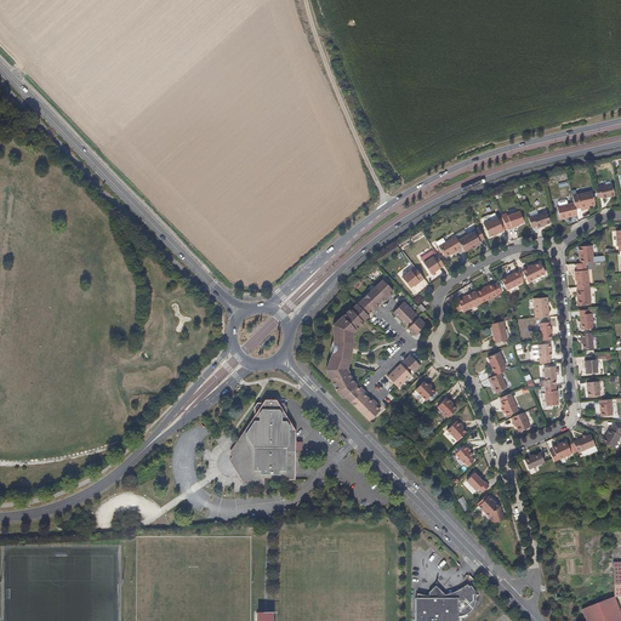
[(598,188),(602,200),(614,197),(610,184),(598,188)]
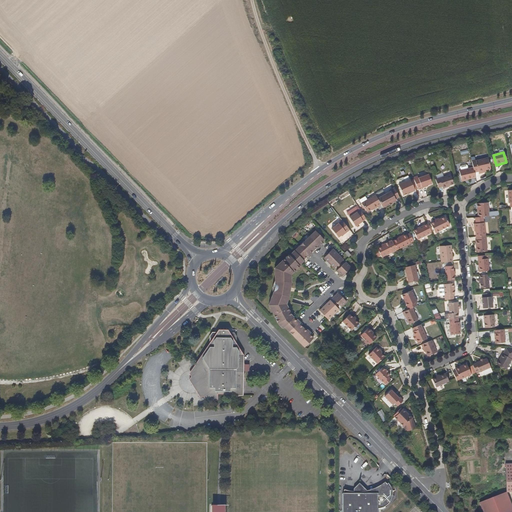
[(490,168),(487,157),(476,160),(478,173),(485,171),(485,170),(490,168)]
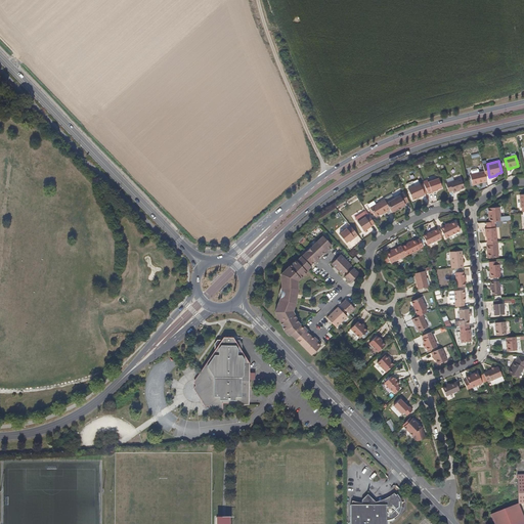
[(484,173),(484,171),(470,175),(470,176),(472,184),(478,182),(486,180),(485,178),(484,173)]
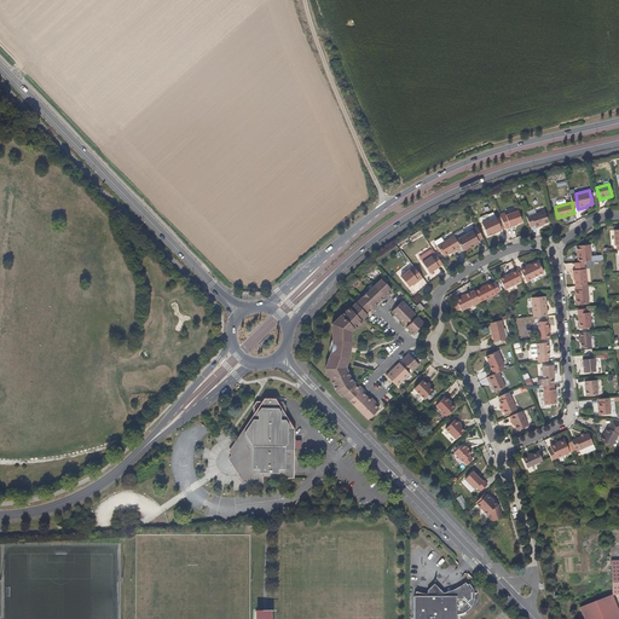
[(505,215),(509,227),(514,226),(514,225),(521,223),(518,212),(505,215)]
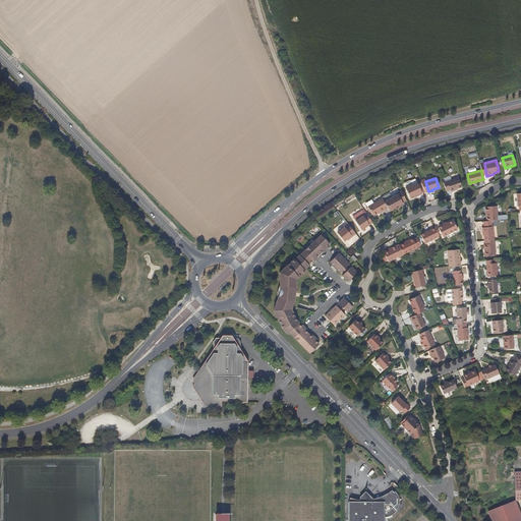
[(458,188),(455,178),(443,182),(446,191),(451,190),(454,189),(458,188)]
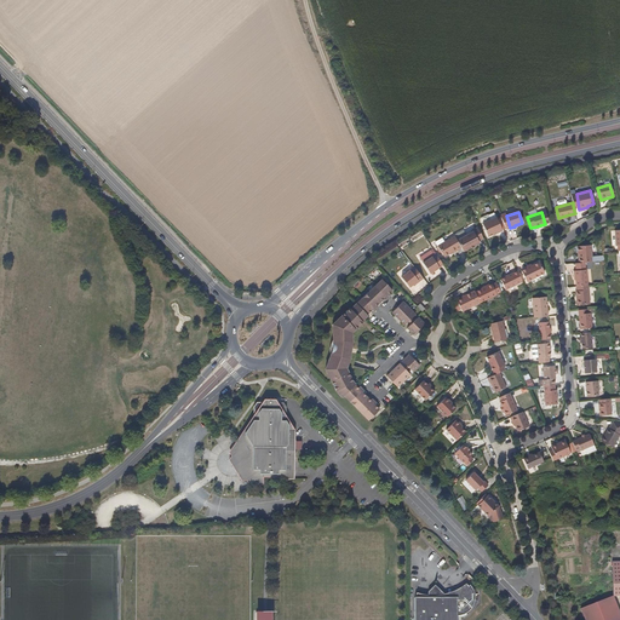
[(480,222),(486,234),(491,231),(500,228),(495,216),(480,222)]
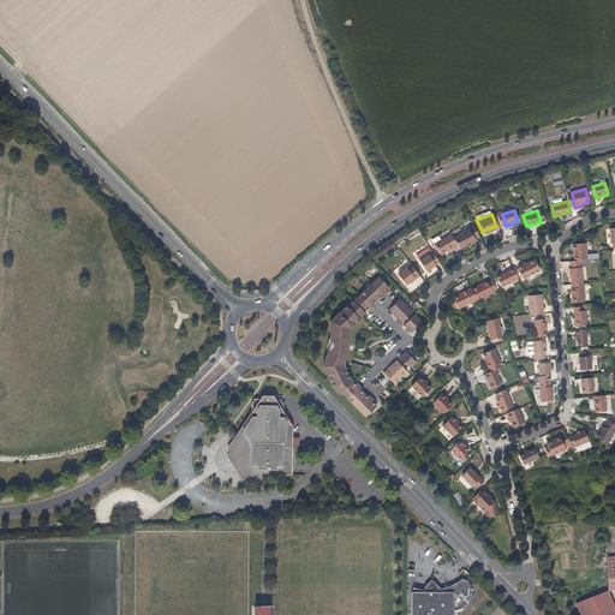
[(476,239),(477,238),(478,237),(479,237),(472,222),(467,226),(467,227),(452,236),(457,245),(459,249),(473,242),(476,240),(476,239)]
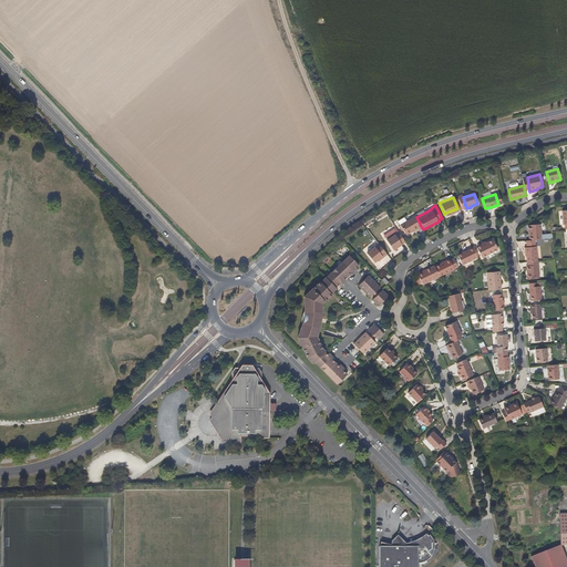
[(416,217),(414,214),(400,223),(404,232),(410,229),(412,228),(413,229),(421,226),(416,217)]
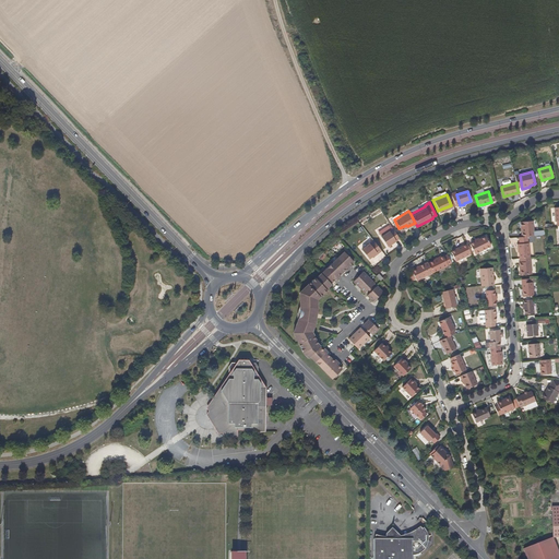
[(544,235),(544,229),(533,230),(532,221),(522,221),(523,236),(528,236),(544,235)]
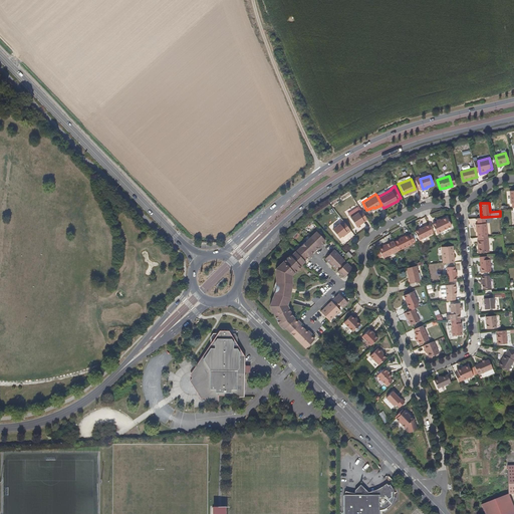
[(355,227),(366,219),(360,210),(349,217),(355,227)]
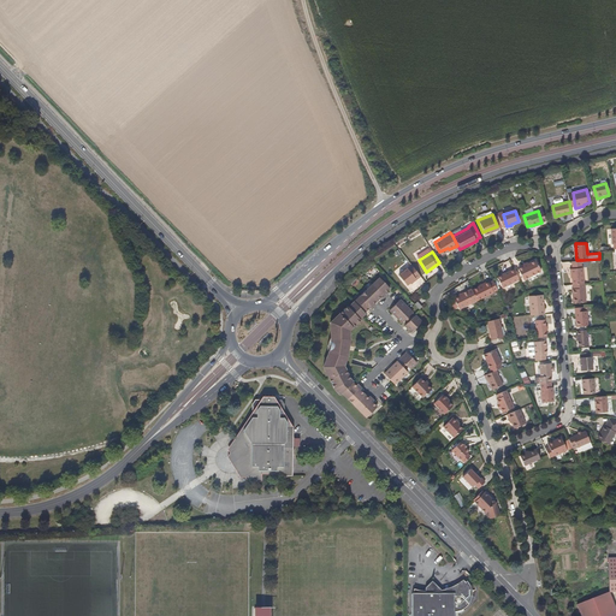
[(519,268),(523,279),(542,270),(537,260),(523,266),(519,268)]
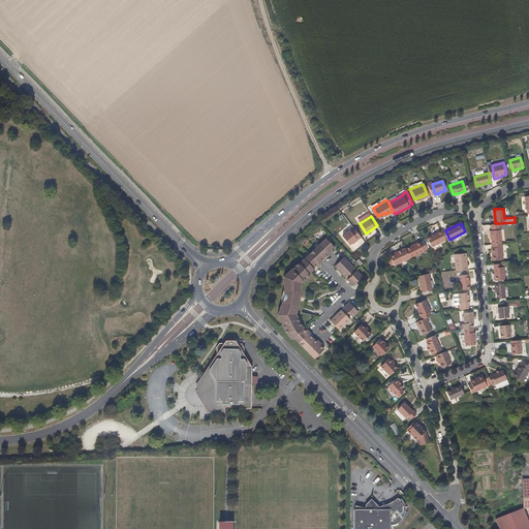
[(503,243),(502,229),(501,229),(500,223),(495,223),(493,223),(493,229),(491,229),(492,244),(503,243)]
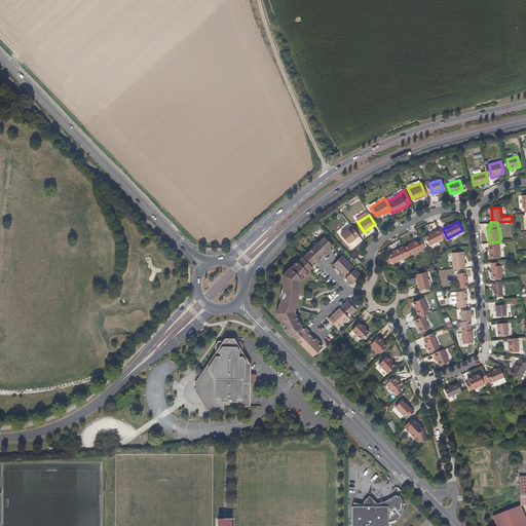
[(351,226),(347,230),(340,237),(347,245),(349,242),(351,243),(352,242),(360,235),(351,226)]
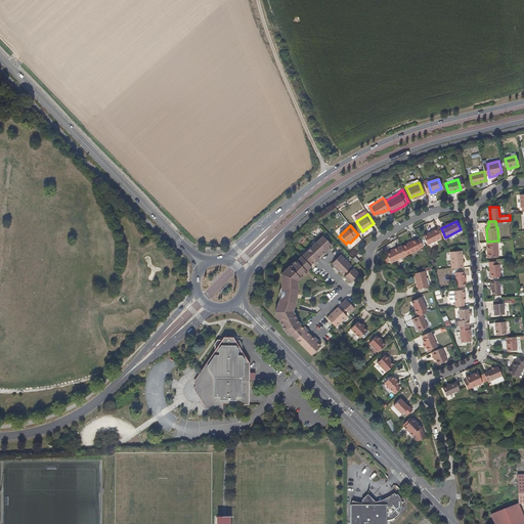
[(442,237),(438,228),(424,235),(428,245),(442,237)]
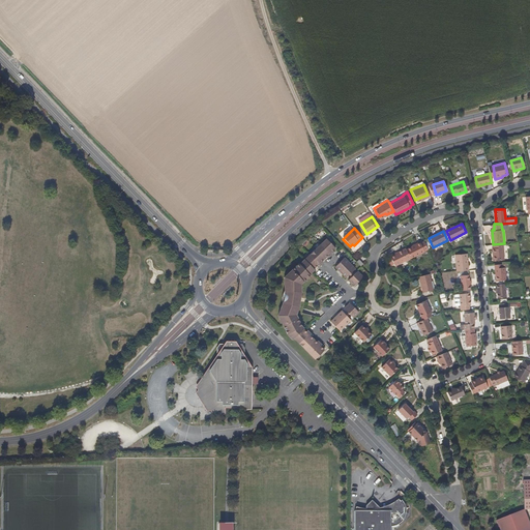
[(329,244),(320,235),(314,240),(326,252),(329,248),(327,246),(329,244)]
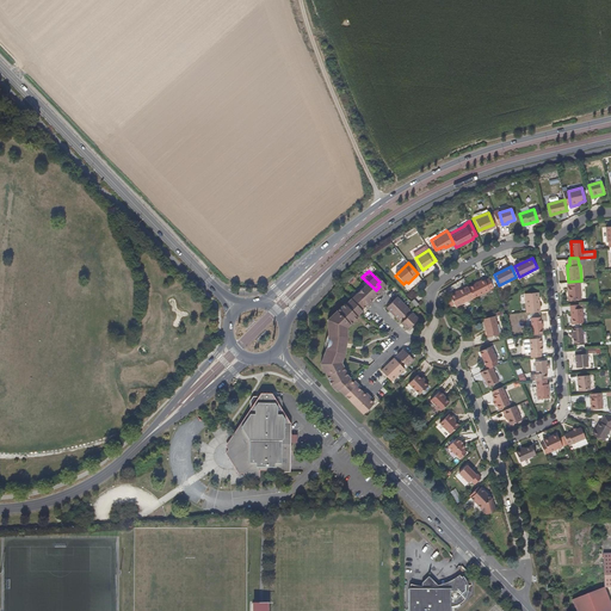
[(491,288),(493,287),(488,276),(469,287),(474,296),(474,298),(491,290),(491,288)]
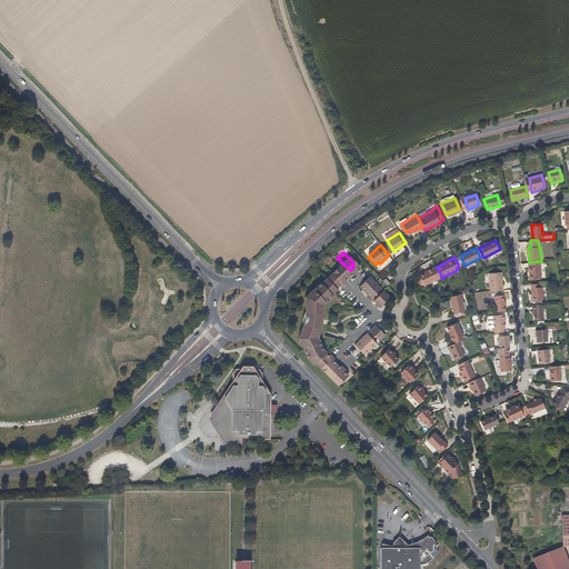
[(350,270),(337,258),(331,263),(342,275),(346,271),(347,273),(350,270)]
